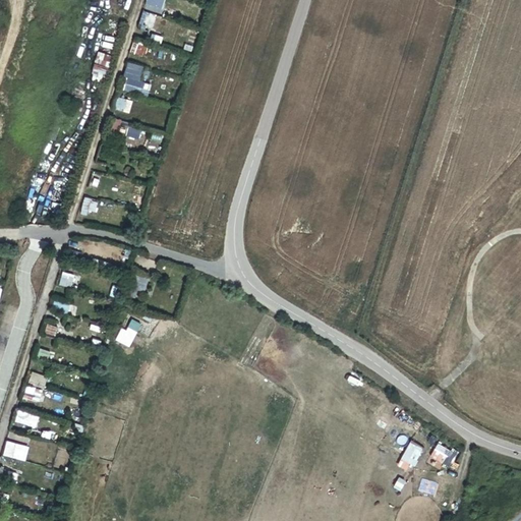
[(140,31),(153,34),(158,16),(143,12),(139,24),(142,24),(140,31)]
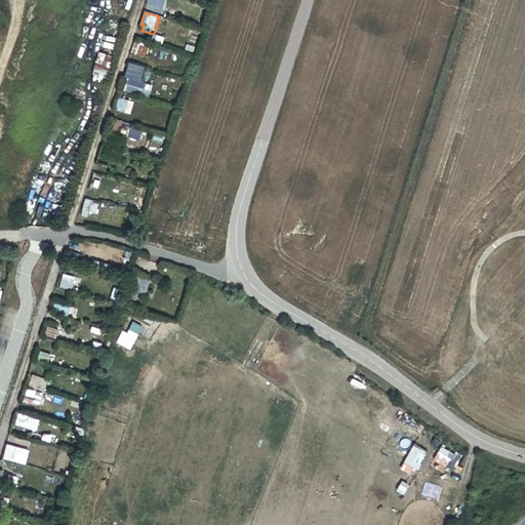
[(134,44),(131,54),(150,61),(154,50),(147,48),(148,44),(140,42),(139,45),(134,44)]
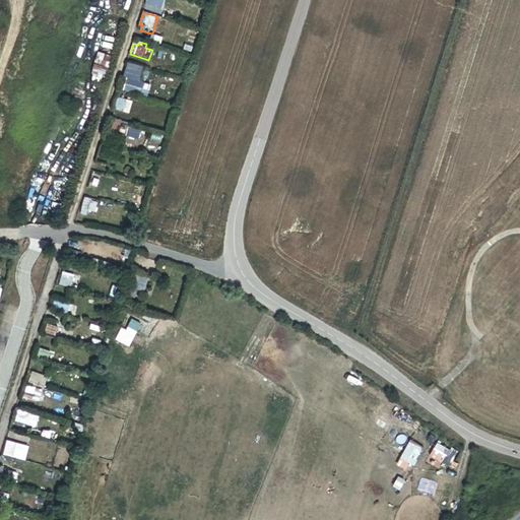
[(65,115),(75,118),(77,113),(78,114),(85,91),(82,91),(85,82),(76,80),(65,115)]
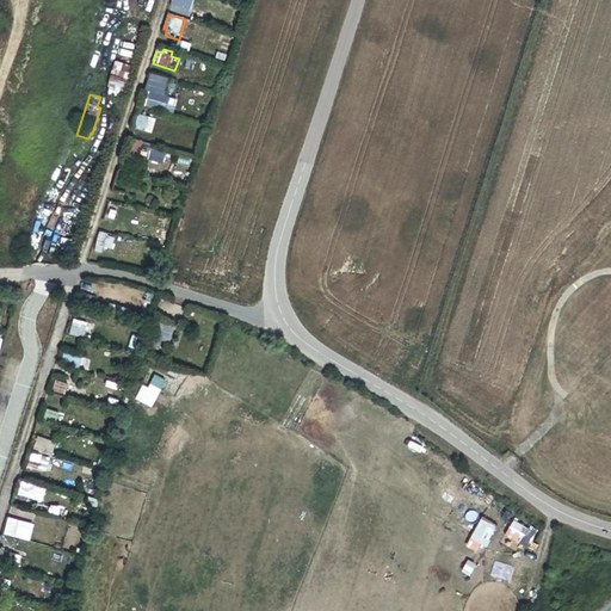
[(139,116),(135,129),(144,131),(148,118),(139,116)]
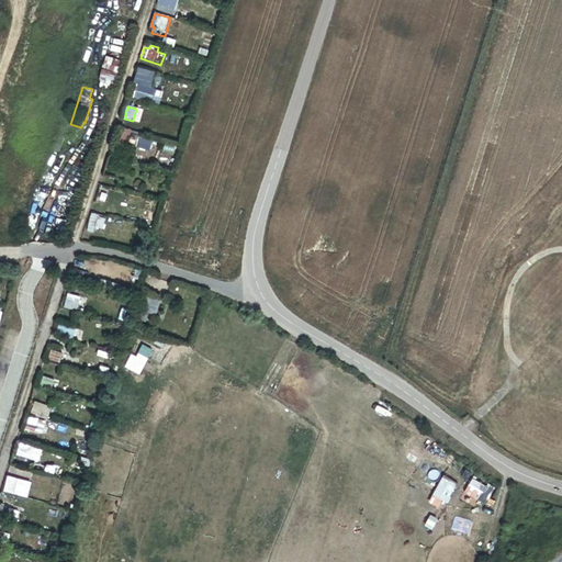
[(121,131),(117,143),(136,148),(141,134),(125,130),(124,132),(121,131)]
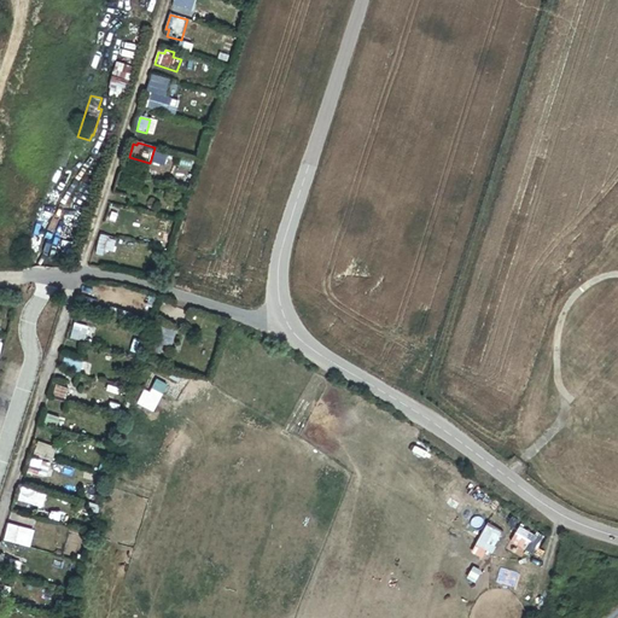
[(122,176),(118,188),(130,192),(130,190),(140,192),(141,186),(133,184),(135,176),(123,173),(122,176)]
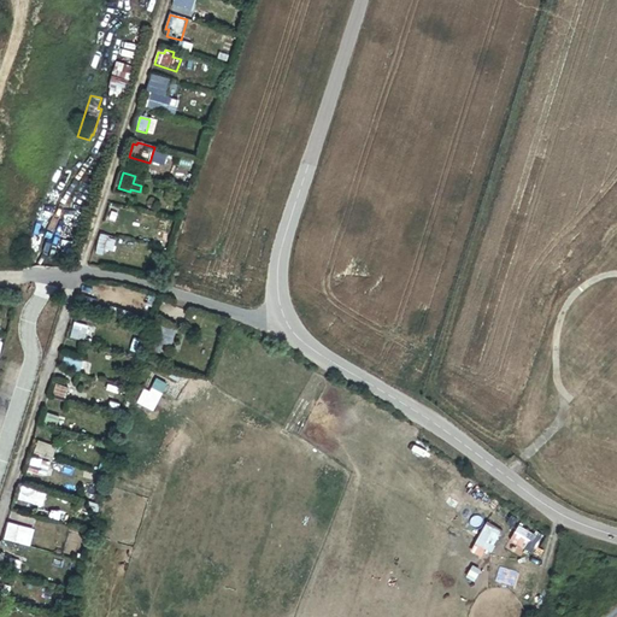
[(112,209),(107,222),(117,224),(121,211),(112,209)]
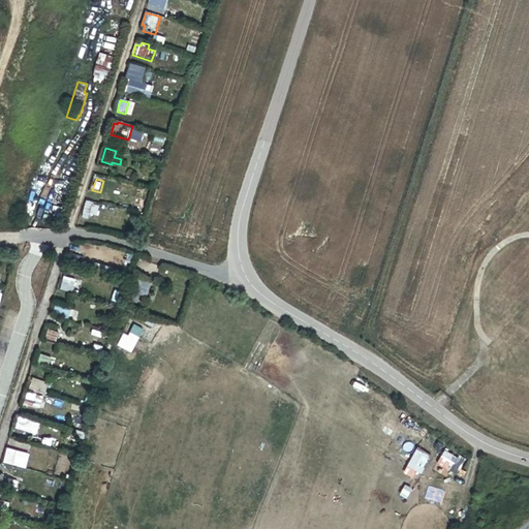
[(86,204),(83,218),(89,219),(90,215),(96,216),(98,207),(86,204)]
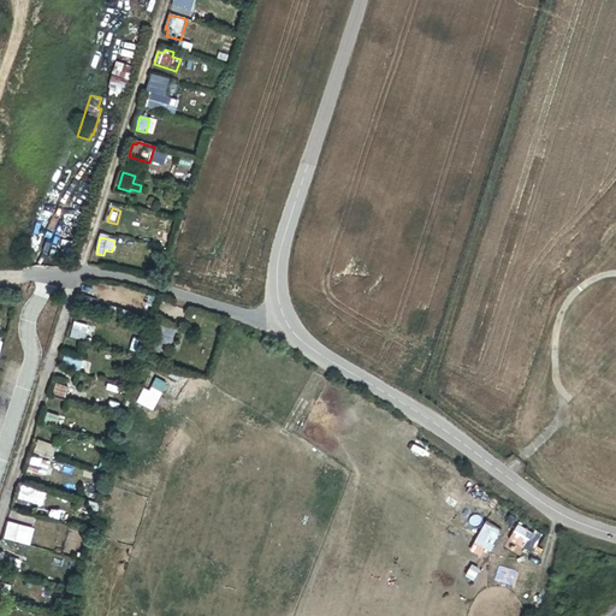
[(82,296),(78,306),(95,311),(99,301),(82,296)]
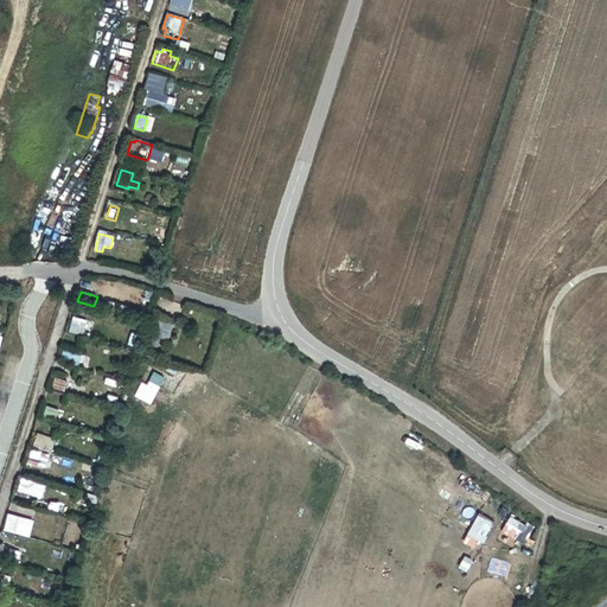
[(72,318),(69,332),(82,336),(85,321),(72,318)]
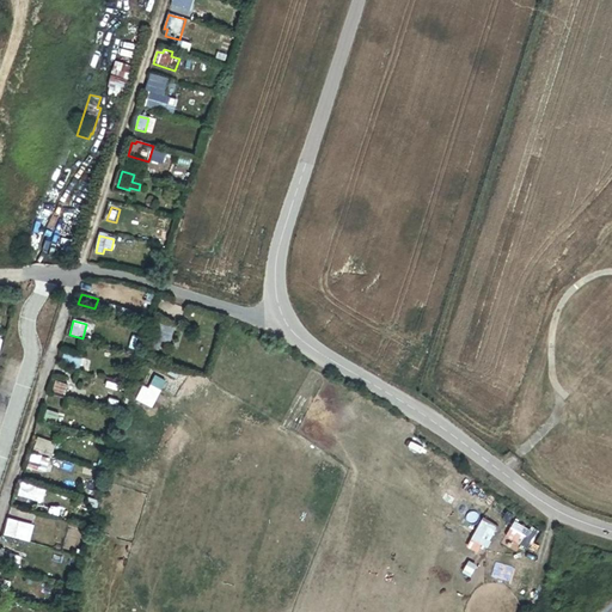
[(158,323),(154,334),(148,332),(147,337),(152,340),(150,348),(159,352),(161,342),(170,344),(175,328),(158,323)]
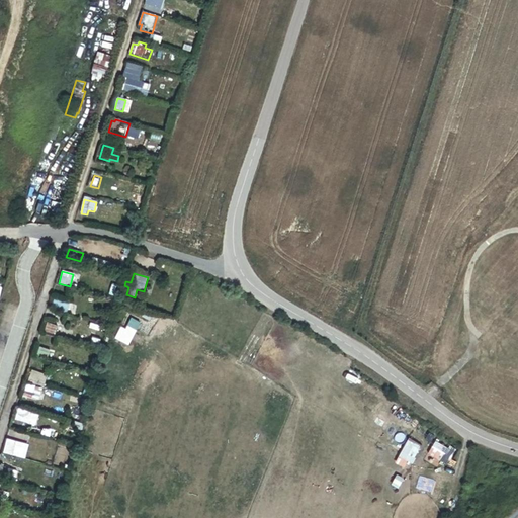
[(54,300),(52,310),(67,314),(69,304),(54,300)]
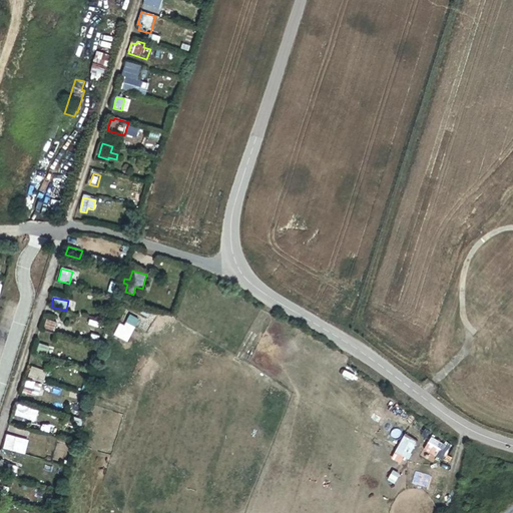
[(497,318),(489,326),(493,331),(501,323),(497,318)]
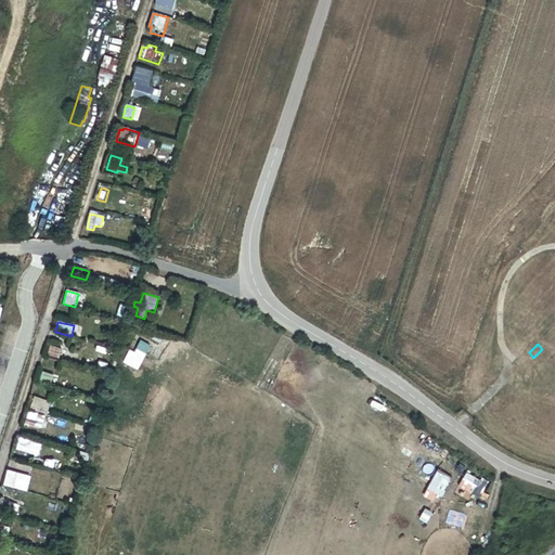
[(50,346),(47,359),(57,362),(62,350),(50,346)]
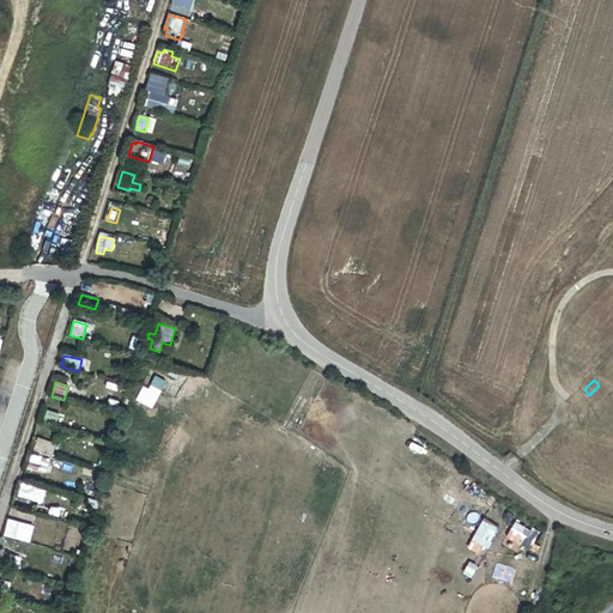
[(105,430),(102,438),(109,441),(113,432),(105,430)]
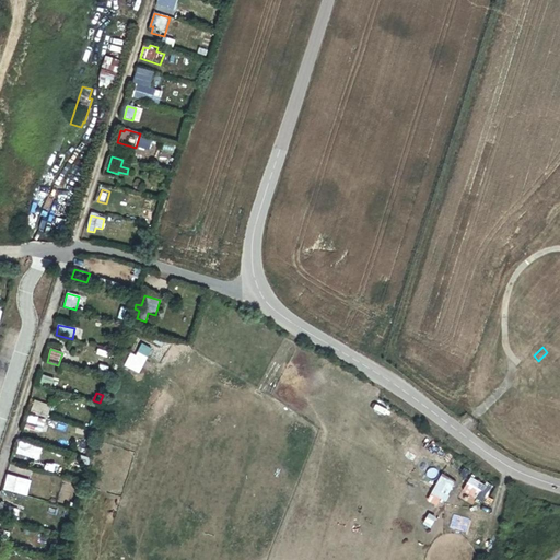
[(51,406),(34,400),(31,413),(47,419),(51,406)]
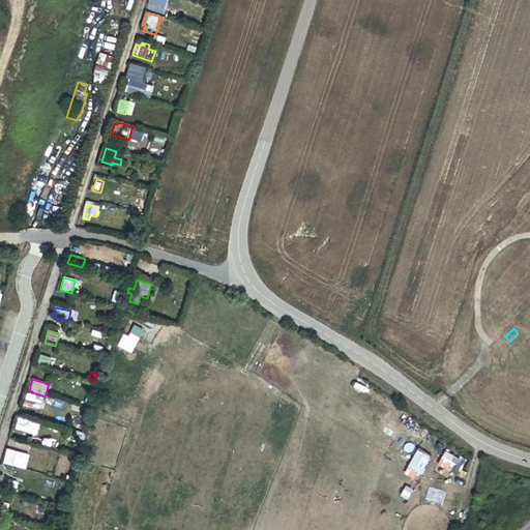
[(27,393),(24,406),(40,410),(43,399),(27,393)]
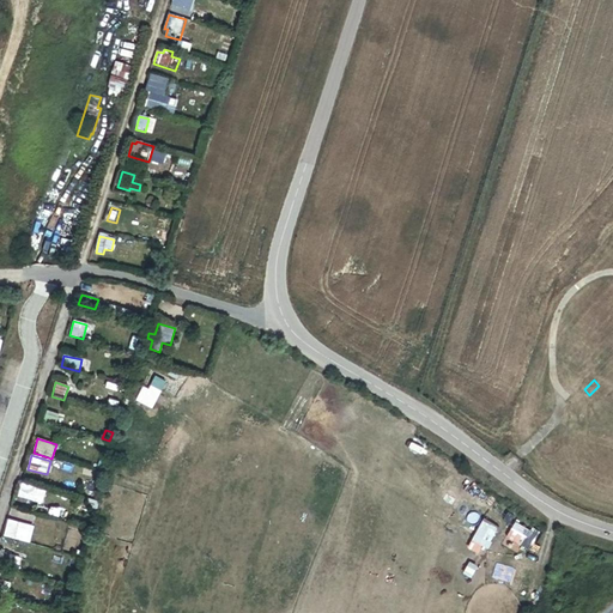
[(99,461),(97,468),(105,472),(108,463),(99,461)]
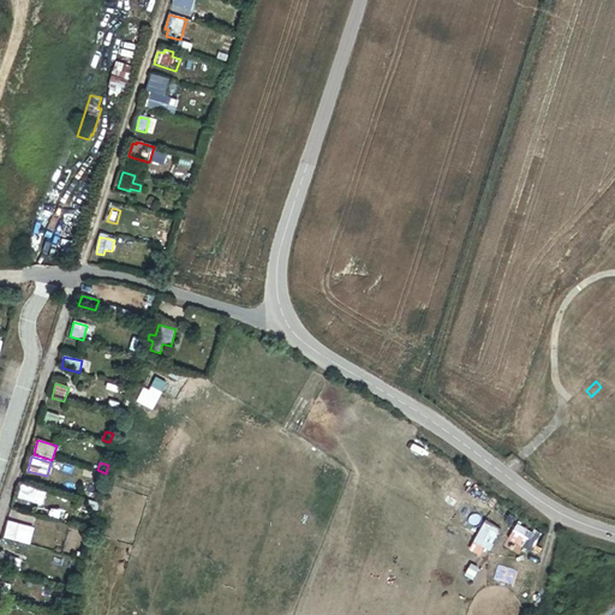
[(22,485),(18,497),(42,505),(46,493),(22,485)]
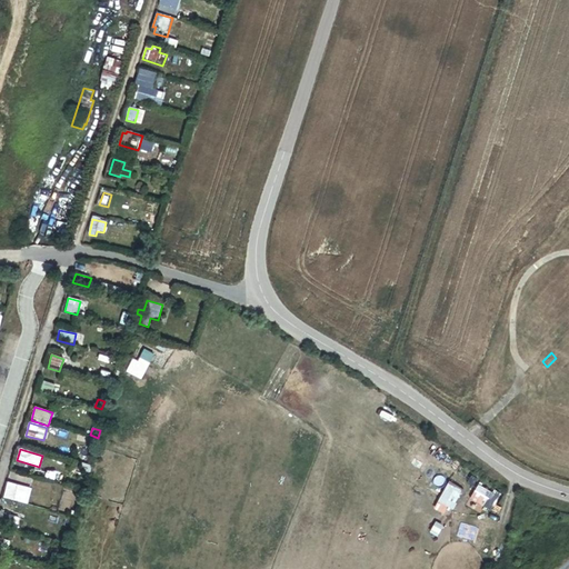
[(8,483),(5,498),(27,503),(30,489),(8,483)]
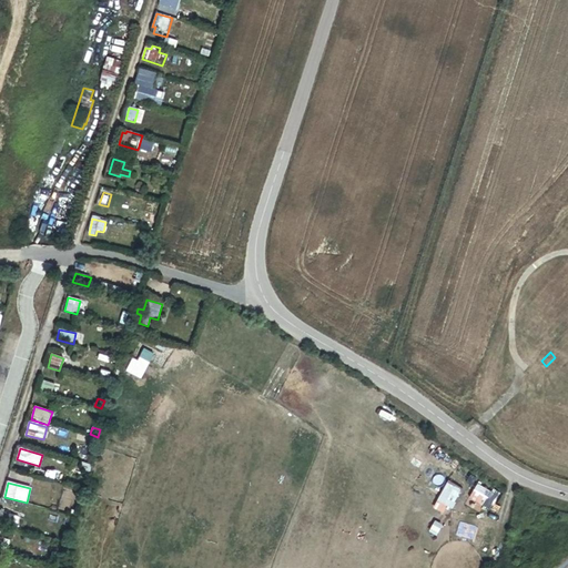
[(0,511),(0,523),(13,528),(18,515),(10,513),(9,515),(0,511)]
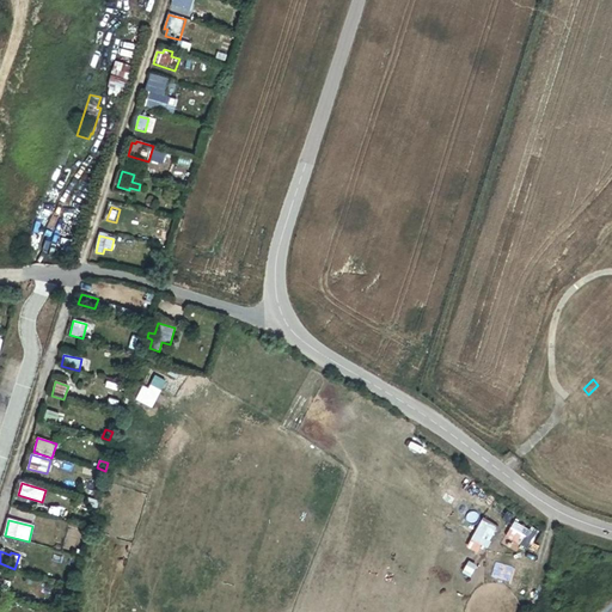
[(11,583),(0,579),(0,588),(1,589),(0,592),(7,595),(11,583)]
